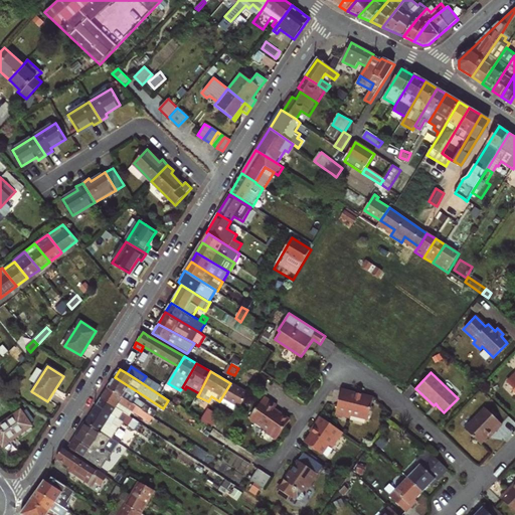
[(134,397),(137,391),(115,377),(108,388),(154,417),(157,412),(134,397)]
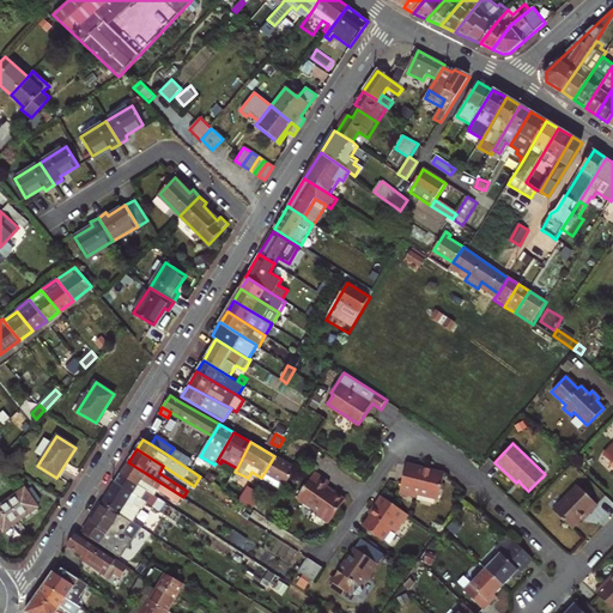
[(261,478),(283,491),(292,474),(296,468),(274,456),(261,478)]
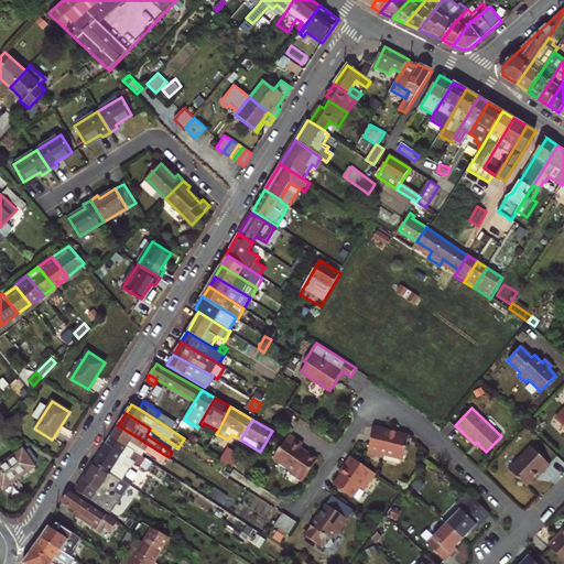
[(118,425),(111,436),(142,456),(144,452),(164,464),(169,457),(118,425)]
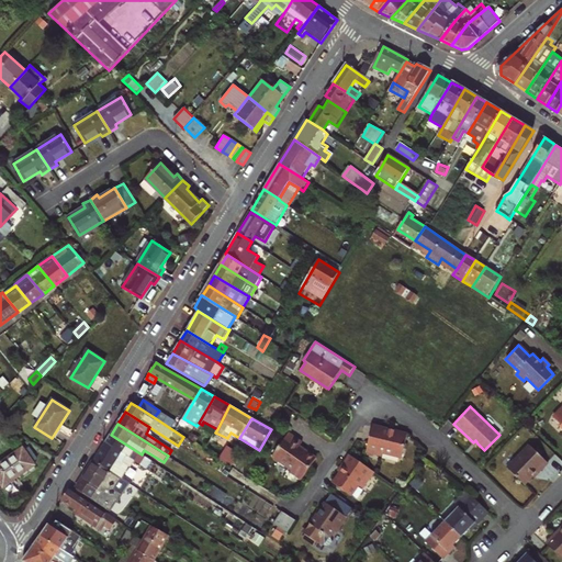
[(407,437),(373,425),(366,451),(381,457),(382,453),(400,460),(407,437)]
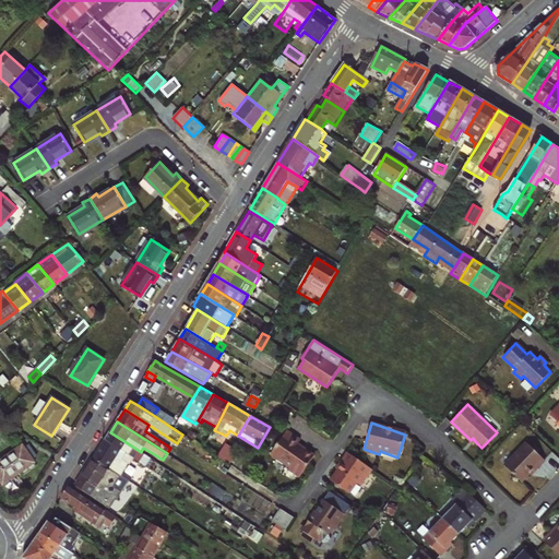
[(300,440),(287,431),(268,455),(298,479),(314,456),(298,444),(300,440)]
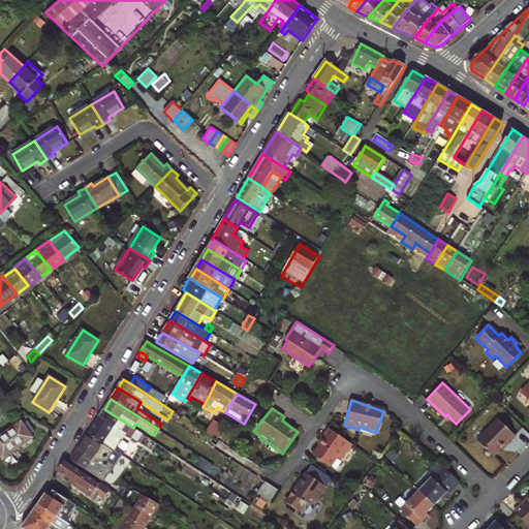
[(100,416),(129,435),(132,437),(136,440),(142,434),(133,428),(104,409),(100,416)]
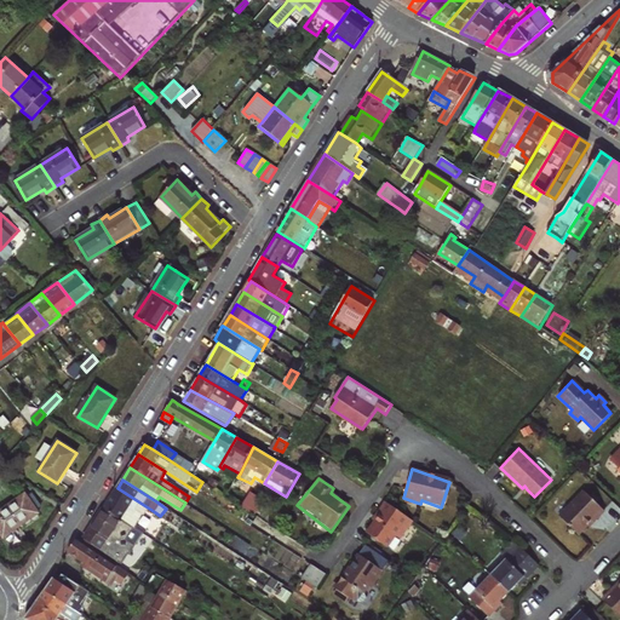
[(147,518),(151,510),(118,488),(104,509),(105,509),(135,528),(141,532),(144,535),(153,522),(147,518)]
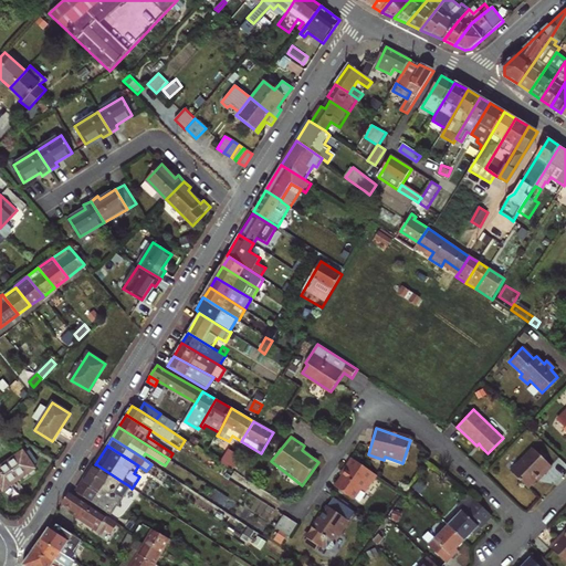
[(552,465),(533,448),(511,470),(528,488),(543,472),(544,474),(552,465)]
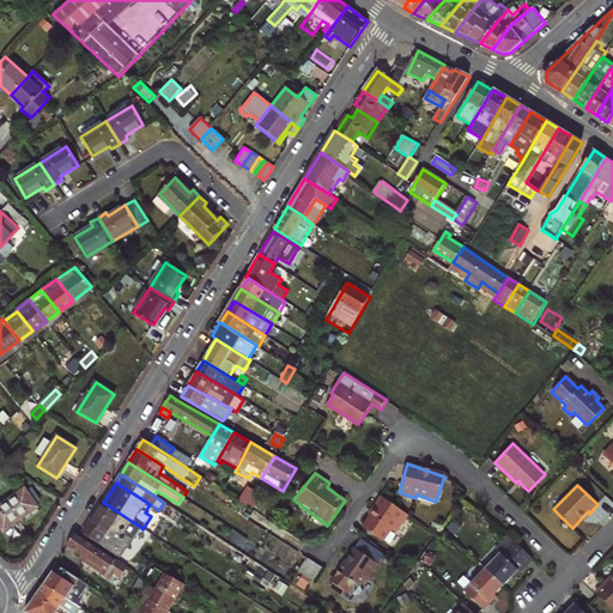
[(247,486),(237,501),(252,510),(261,496),(247,486)]
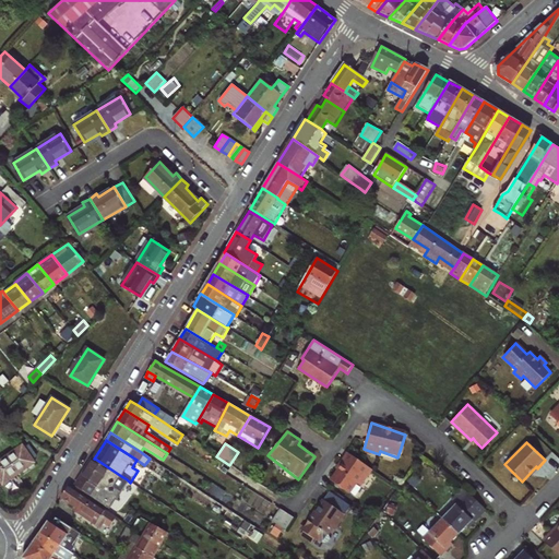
[(22,445),(0,461),(0,479),(3,484),(34,462),(22,445)]
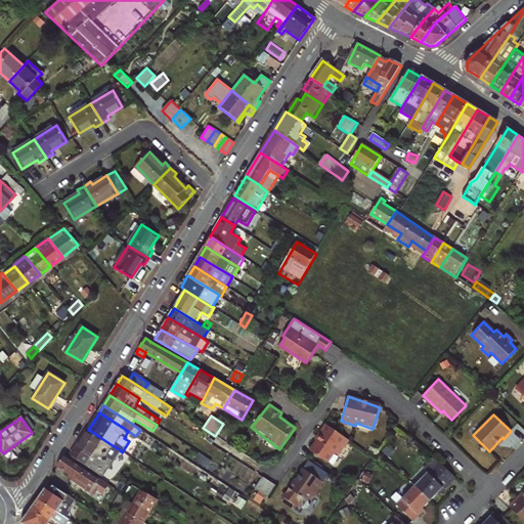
[(350,439),(326,424),(318,434),(321,436),(311,451),(328,462),(335,452),(339,455),(350,439)]
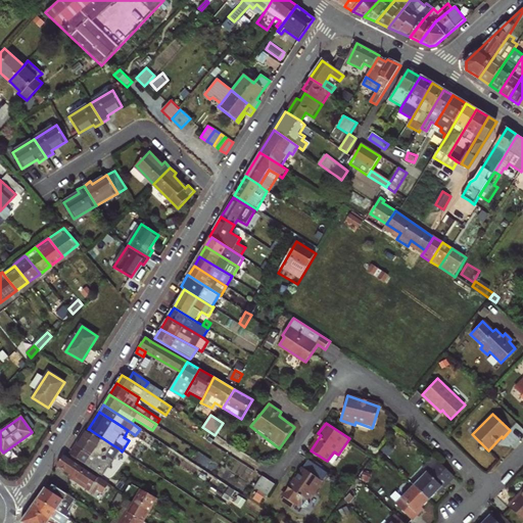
[(113,445),(89,429),(77,448),(73,454),(102,473),(106,466),(102,463),(113,445)]
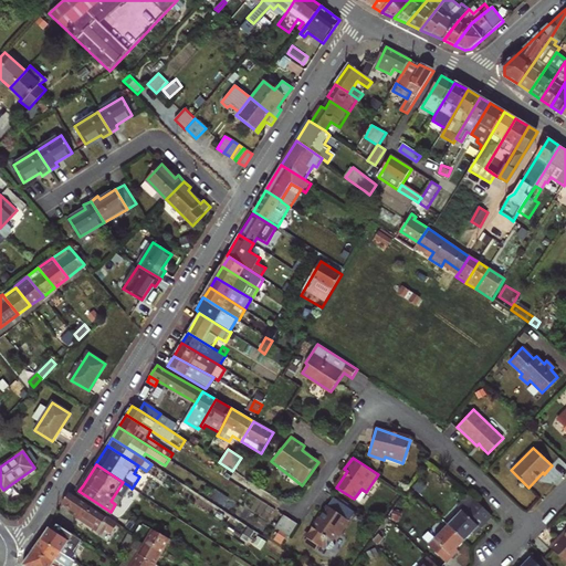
[(111,501),(115,504),(128,485),(123,482),(111,501)]
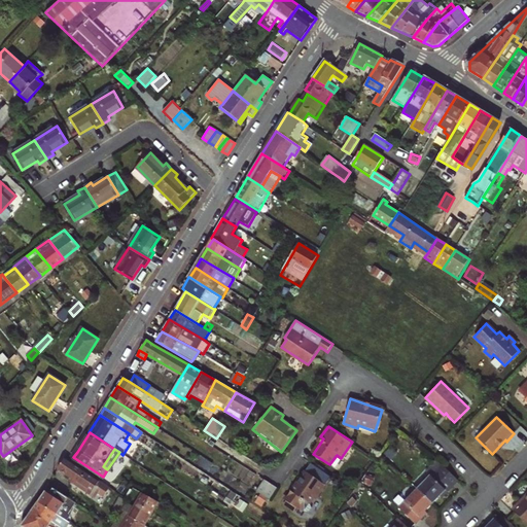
[(65,457),(59,468),(75,481),(74,484),(91,495),(99,482),(70,461),(65,457)]
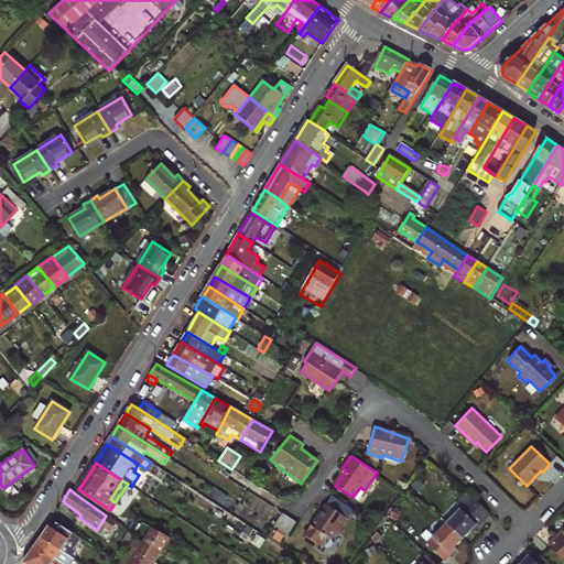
[(78,489),(75,494),(106,516),(107,516),(110,510),(78,489)]
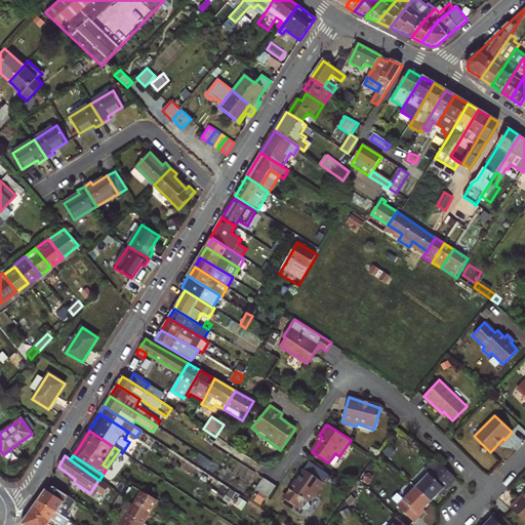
[(425,470),(430,474),(441,462),(436,458),(425,470)]
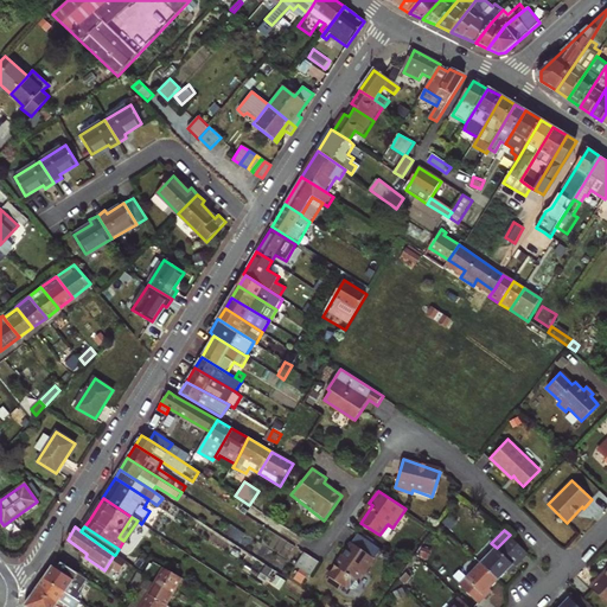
[(382,548),(358,532),(330,576),(344,586),(357,590),(360,585),(358,580),(362,574),(364,575),(382,548)]
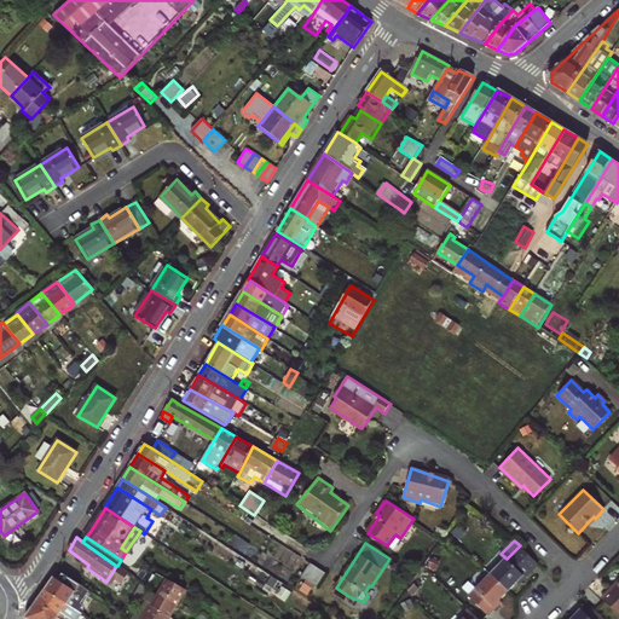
[(522,582),(538,565),(520,545),(507,559),(492,574),(509,591),(520,579),(522,582)]
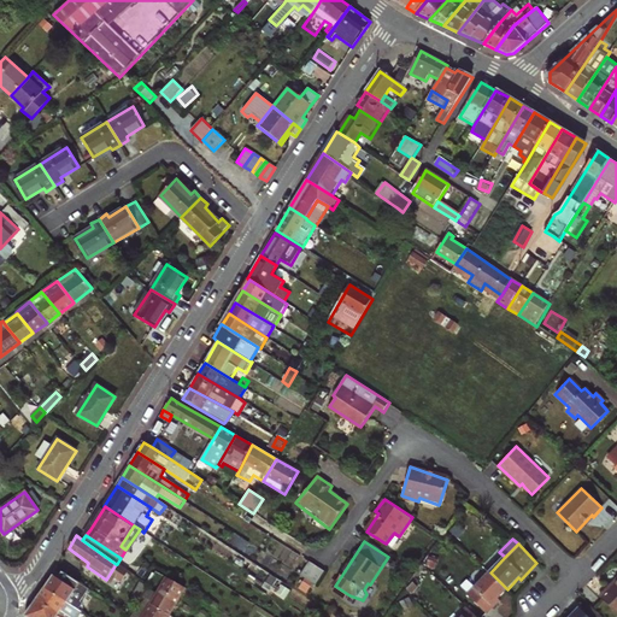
[(300,576),(307,581),(316,586),(324,573),(317,566),(310,562),(300,576)]
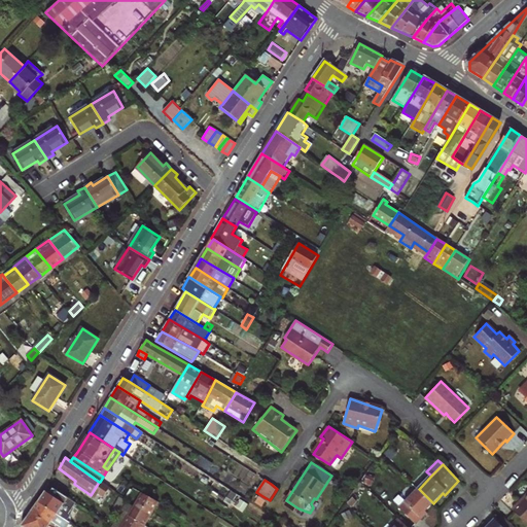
[(46,492),(39,502),(67,521),(71,516),(68,514),(75,503),(54,488),(50,494),(46,492)]
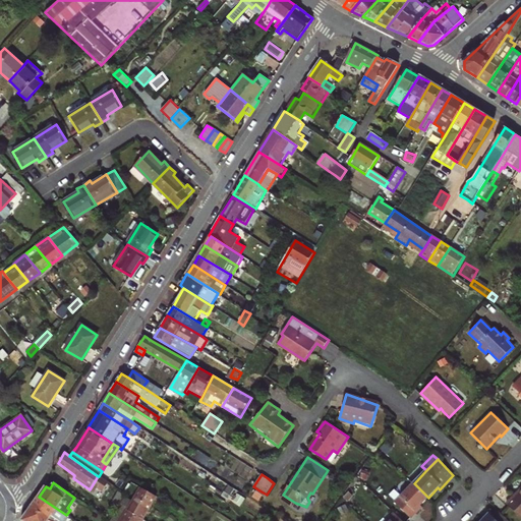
[(418,508),(428,498),(414,483),(396,503),(403,510),(411,518),(420,510),(418,508)]
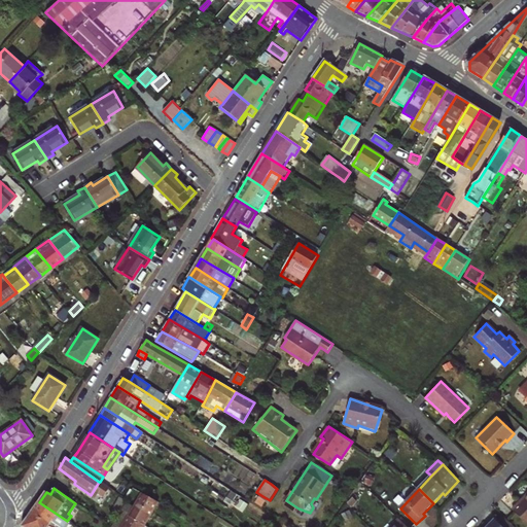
[(133,500),(136,502),(152,511),(157,502),(139,492),(133,500)]
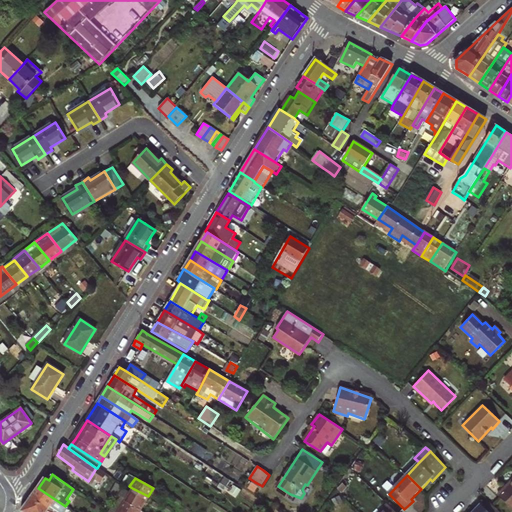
[(511,481),(498,496),(511,509),(511,481)]
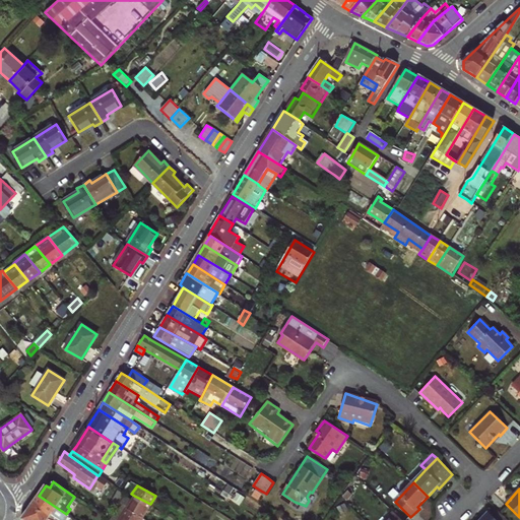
[(121,503),(122,493),(115,492),(113,502),(121,503)]
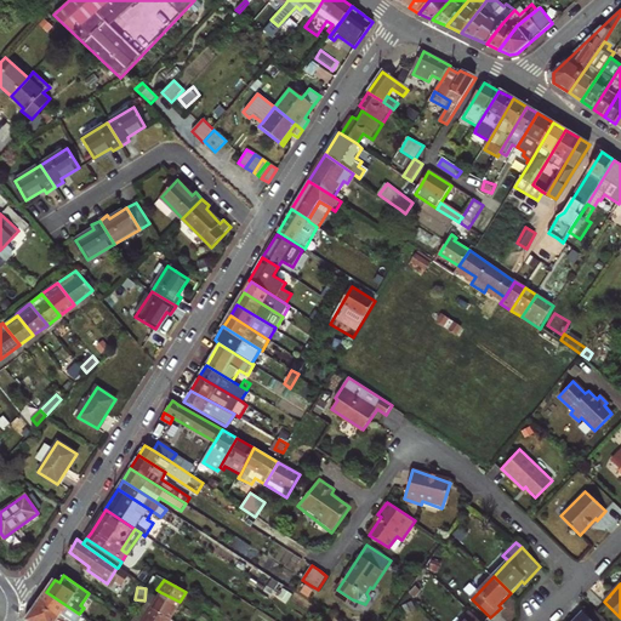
[(79,614),(46,592),(38,604),(61,619),(62,616),(68,620),(78,620),(81,615),(79,614)]
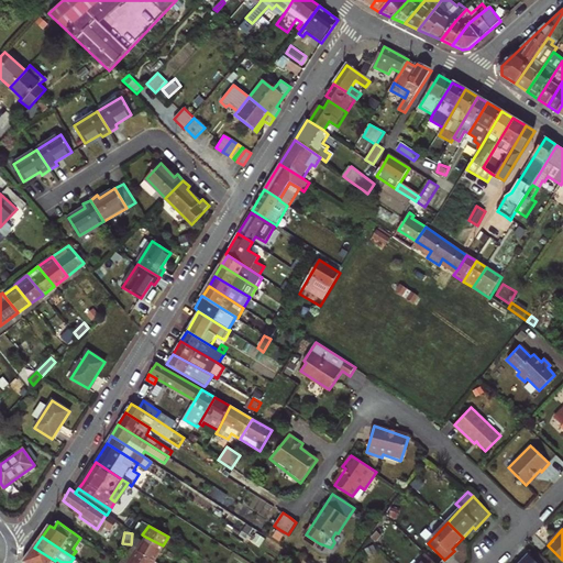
[(163,545),(145,537),(143,541),(138,538),(132,549),(130,548),(121,562),(156,562),(154,562),(163,545)]
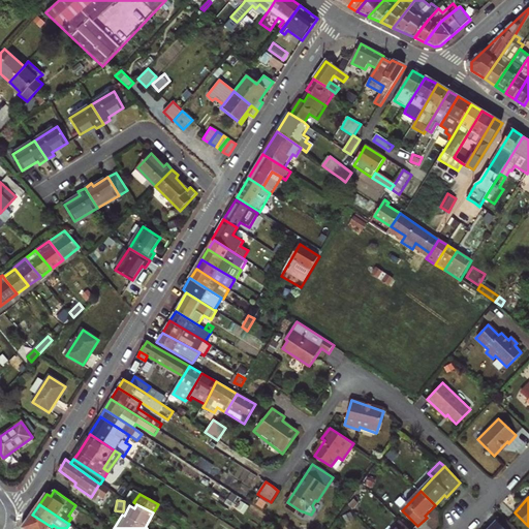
[(34,528),(58,528),(53,525),(52,527),(32,515),(26,524),(34,528)]
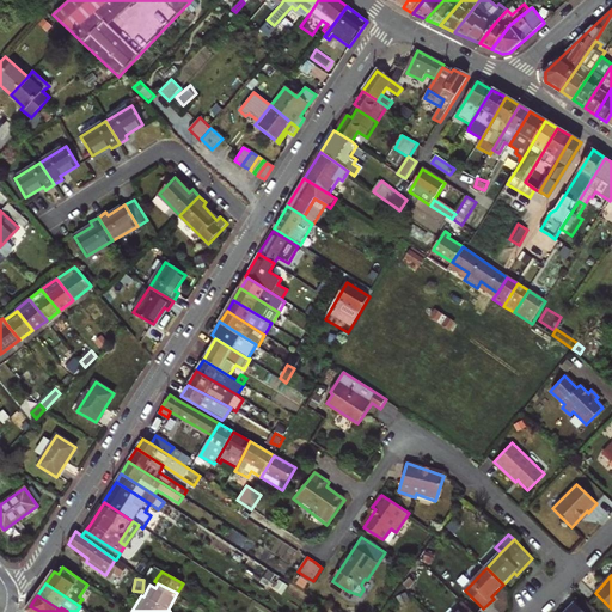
[(466,605),(473,611),(479,611),(483,609),(473,599),(466,605)]
